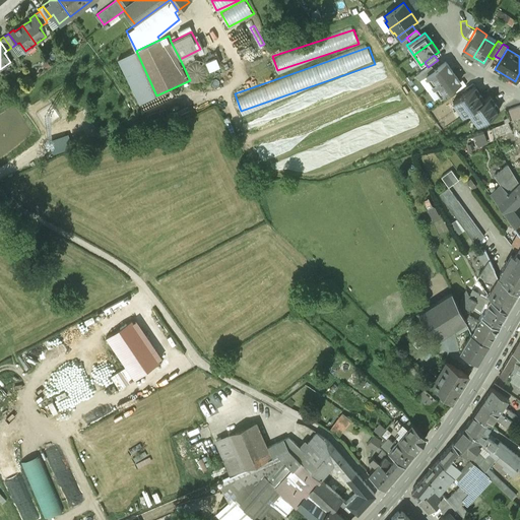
[(187,73),(188,76),(190,79),(193,80),(197,81),(200,81),(203,80),(206,78),(208,75),(209,72),(209,68),(208,65),(206,62),(204,60),(201,59),(197,58),(194,59),(191,61),(188,63),(187,66),(186,70),(187,73)]
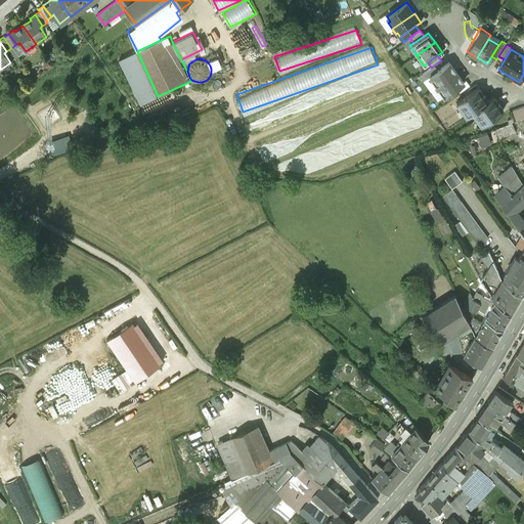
[(456,73),(449,62),(437,71),(429,77),(436,87),(456,73)]
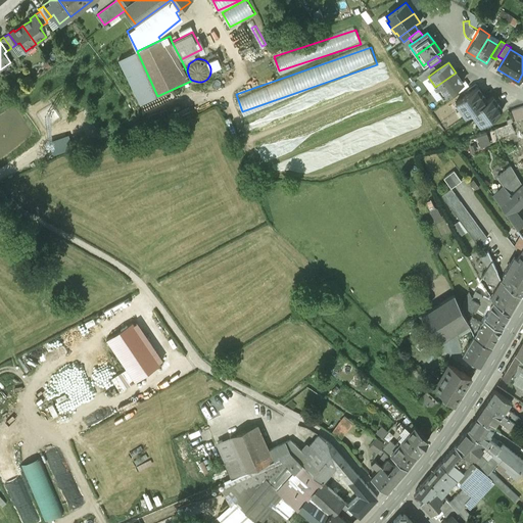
[(428,77),(436,70),(433,65),(430,67),(418,76),(422,81),(428,77)]
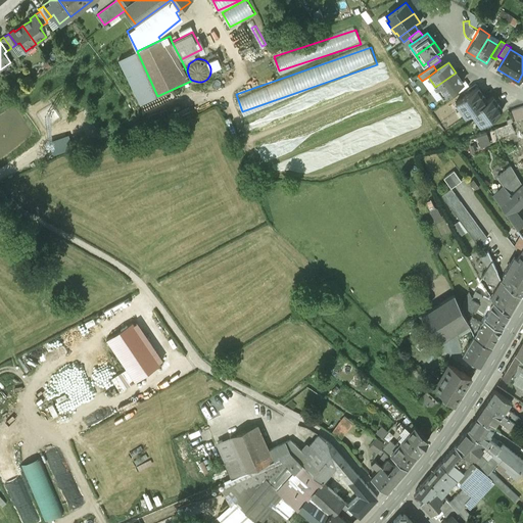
[(463,83),(456,73),(435,87),(442,96),(455,88),(463,83)]
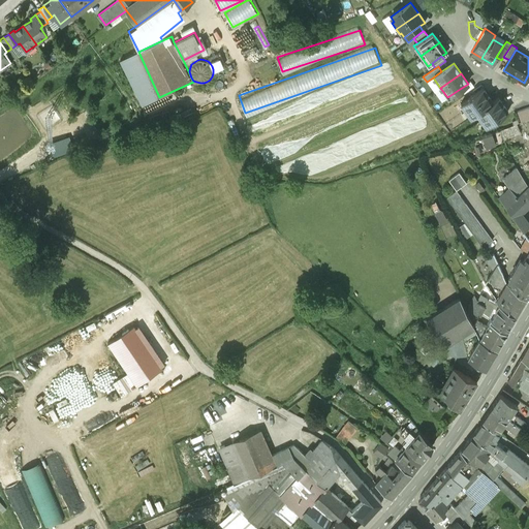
[(470,82),(468,84),(460,89),(464,93),(473,87),(470,82)]
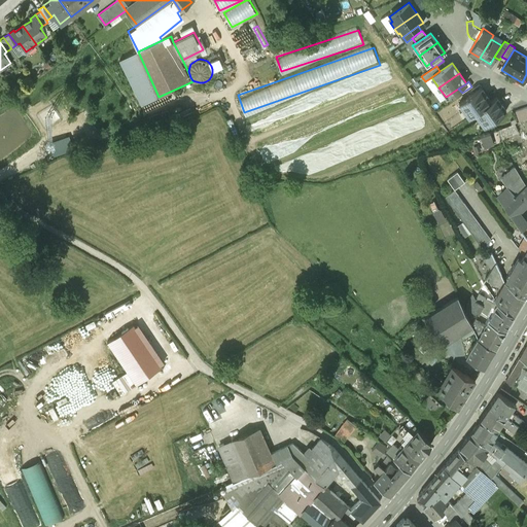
[(490,101),(481,88),(458,103),(468,117),(475,113),(484,127),(505,111),(496,97),(490,101)]
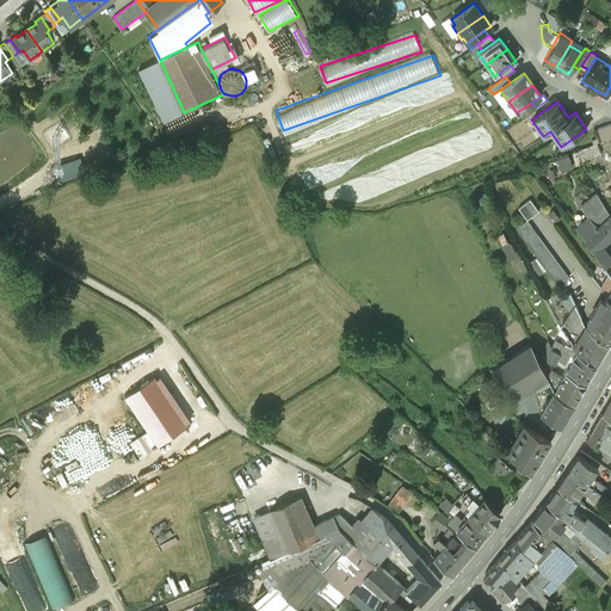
[(610,122),(598,127),(602,139),(610,135),(610,122)]
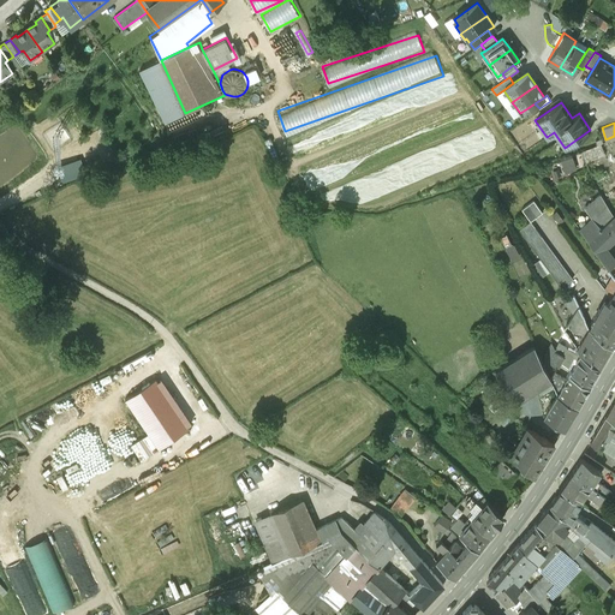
[(601,143),(583,150),(587,163),(605,155),(601,143)]
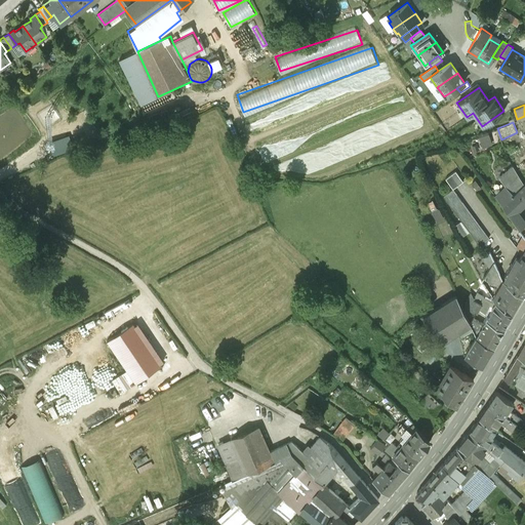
[(490,132),(480,134),(482,147),(493,145),(490,132)]
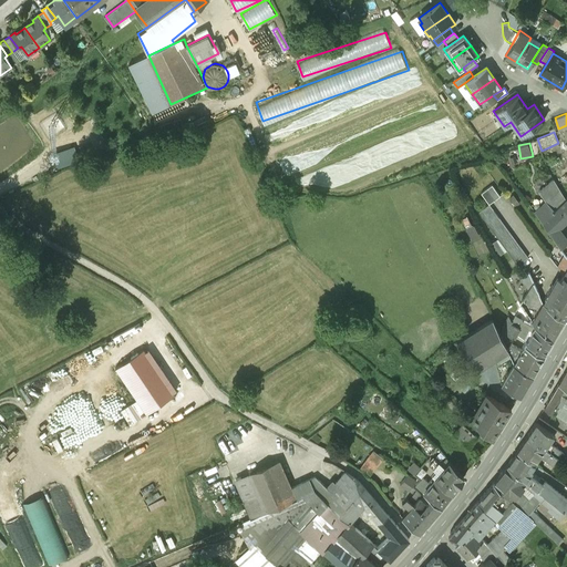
[(61,153),(48,155),(50,169),(64,167),(61,153)]
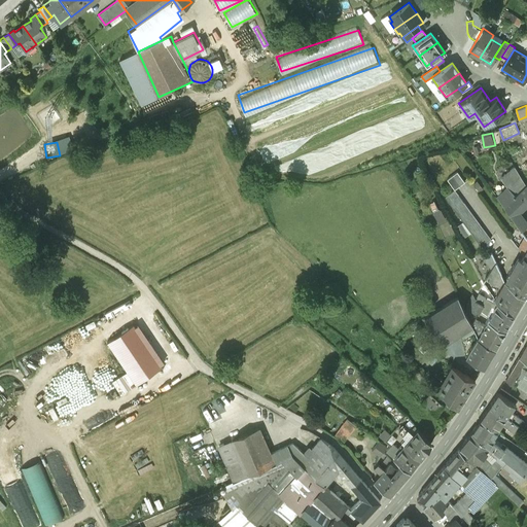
[(526,204),(526,184),(526,186),(516,169),(501,179),(514,198),(523,208),(526,204)]
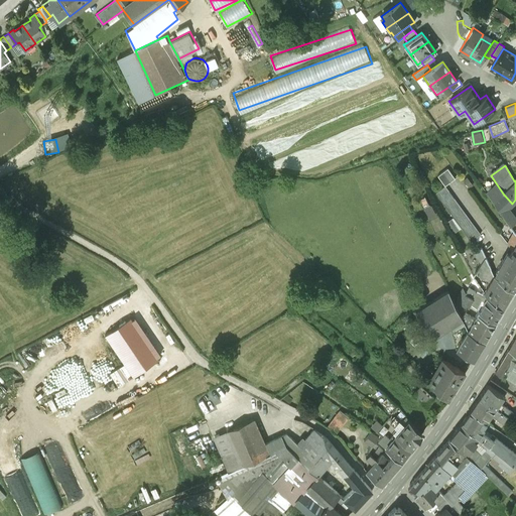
[(154,171),(155,177),(172,174),(171,168),(154,171)]
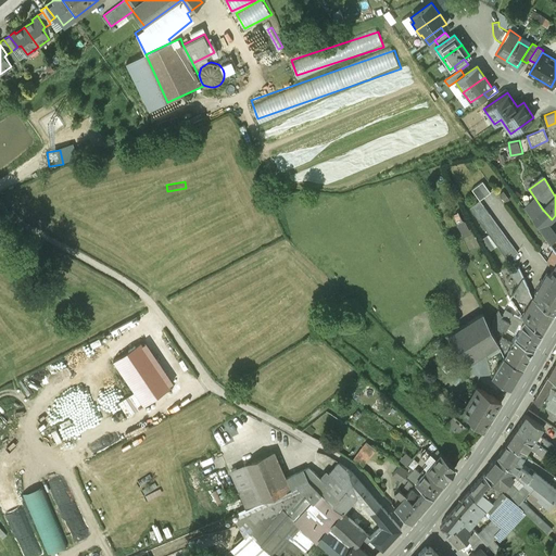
[(471,189),(479,200),(490,192),(482,181),(471,189)]
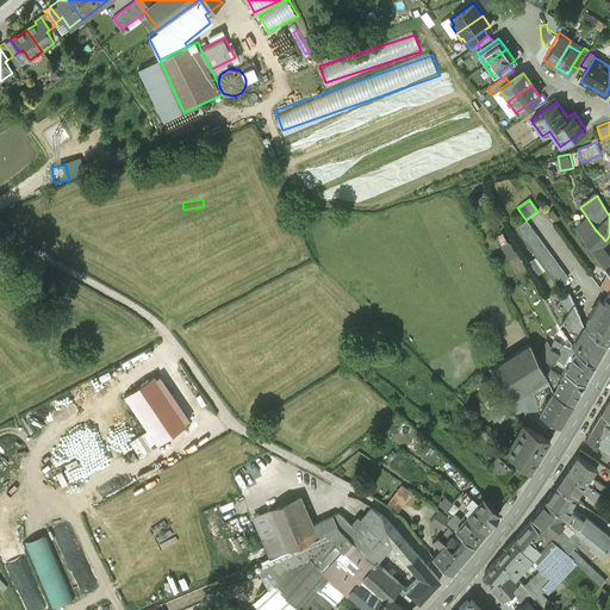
[(567,277),(526,219),(515,228),(556,284),(567,277)]
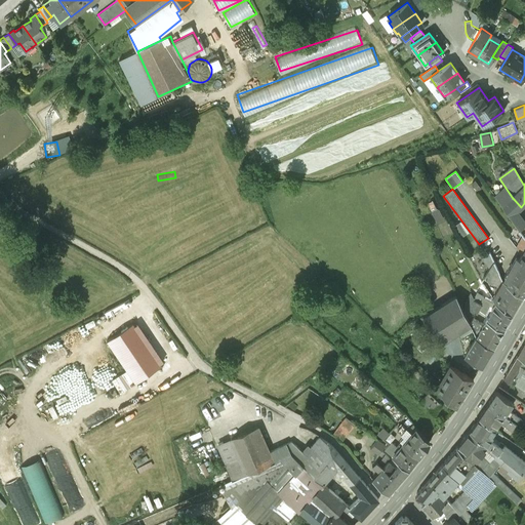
[(521,207),(512,197),(502,206),(519,229),(524,224),(524,223),(517,211),(521,207)]
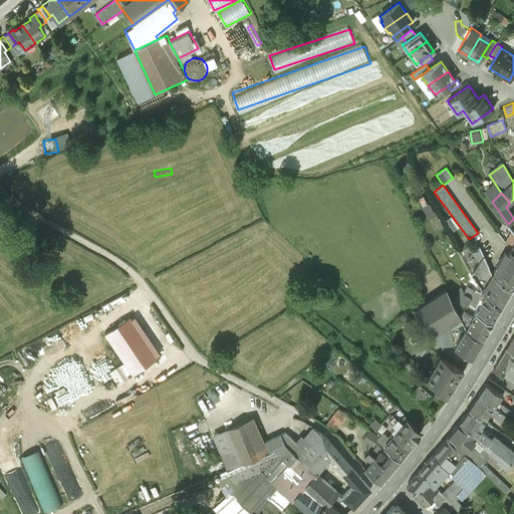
[(506,234),(512,229),(508,224),(502,228),(506,234)]
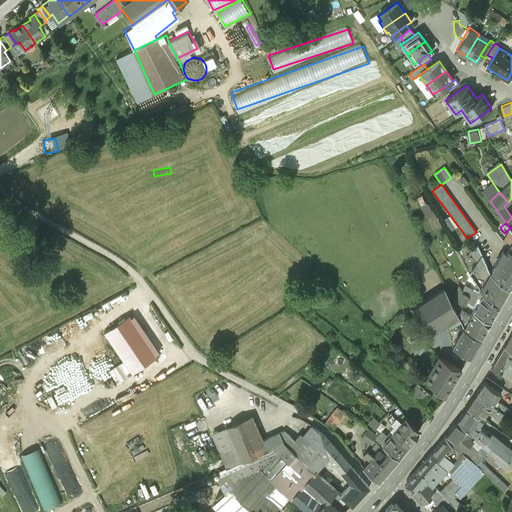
[(484,277),(487,272),(475,246),(470,251),(477,260),(472,270),(484,277)]
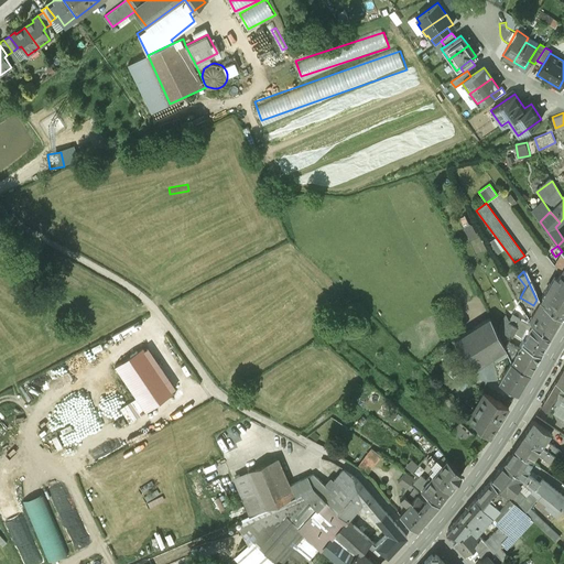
[(560,316),(563,308),(563,274),(561,273),(559,272),(541,305),(560,316)]
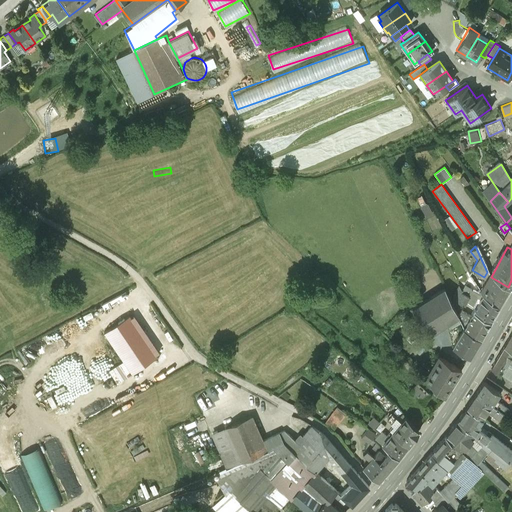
[(498,305),(508,287),(491,277),(489,276),(487,272),(484,277),(482,280),(485,282),(479,291),(482,296),(498,305)]
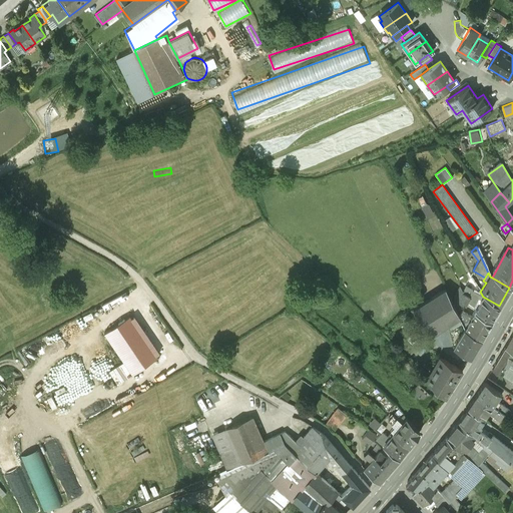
[(467,285),(462,294),(470,298),(475,290),(467,285)]
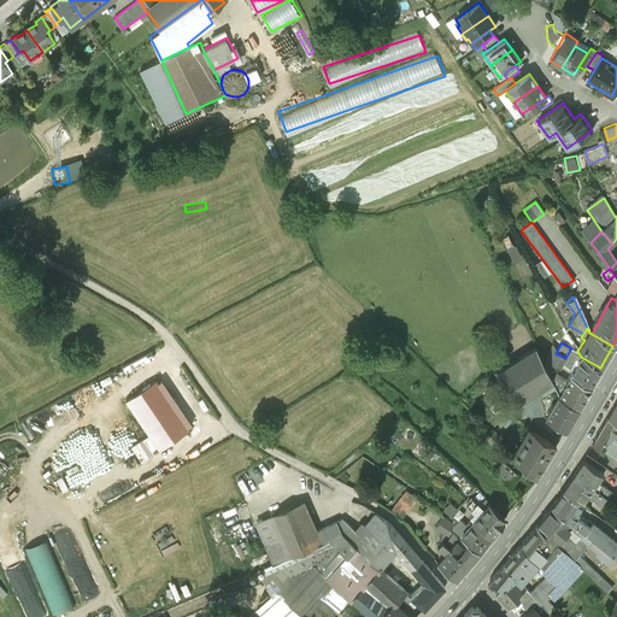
[(550,376),(535,348),(497,372),(512,400),(550,376)]
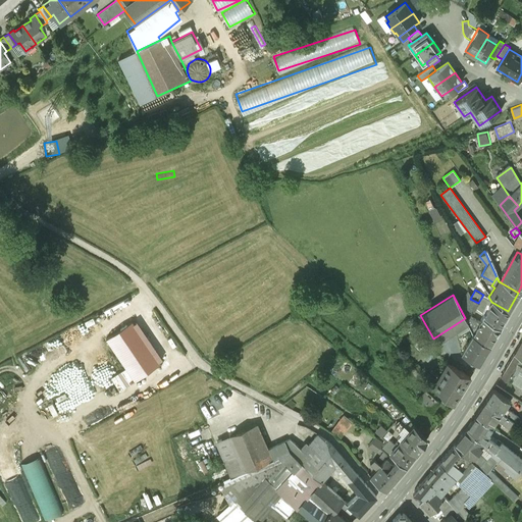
[(478,303),(470,299),(465,308),(473,312),(478,303)]
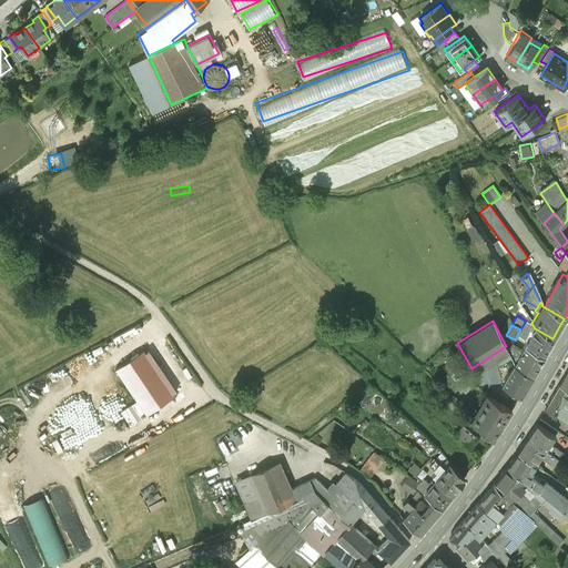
[(544,355),(553,338),(535,328),(526,345),(544,355)]
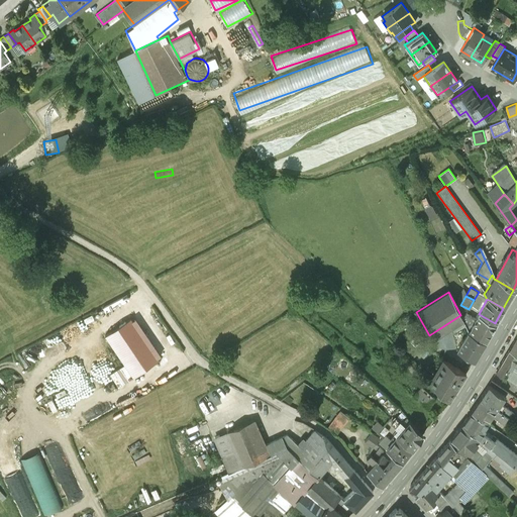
[(485,341),(495,323),(479,314),(469,332),(485,341)]
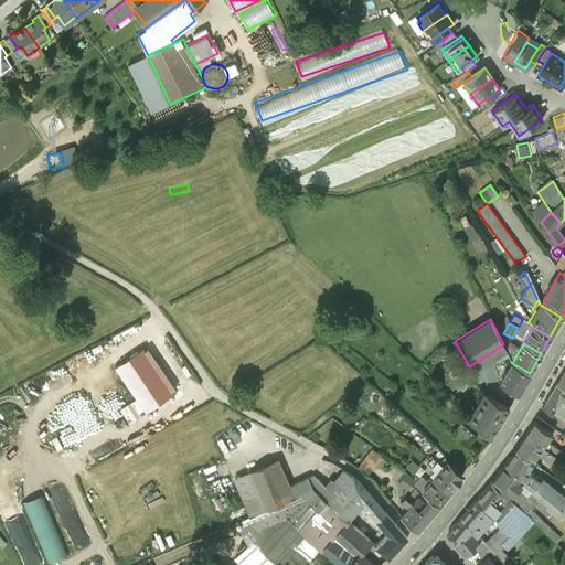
[(142,347),(115,365),(146,412),(173,393),(142,347)]
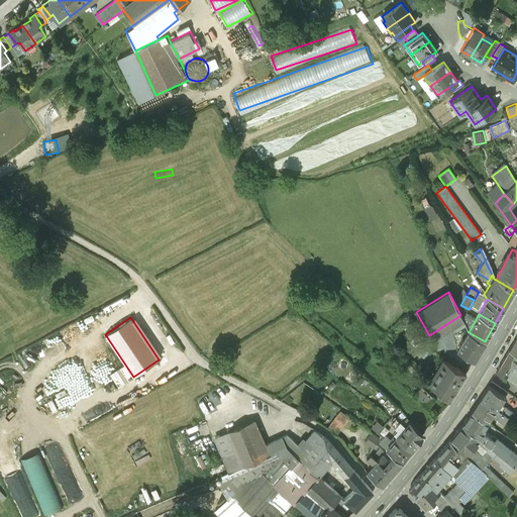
[(474,359),(485,341),(469,332),(457,349),(474,359)]
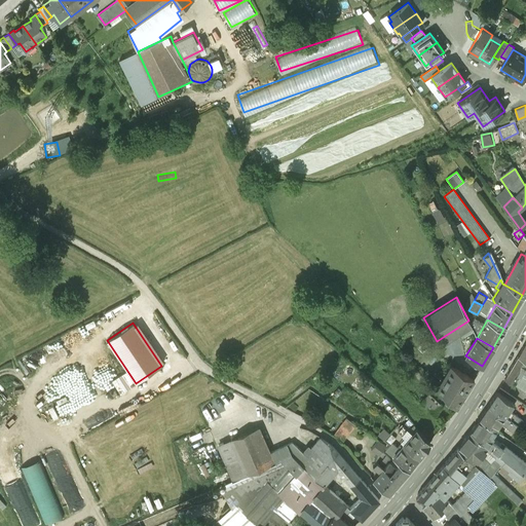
[(429,345),(420,354),(430,364),(439,354),(429,345)]
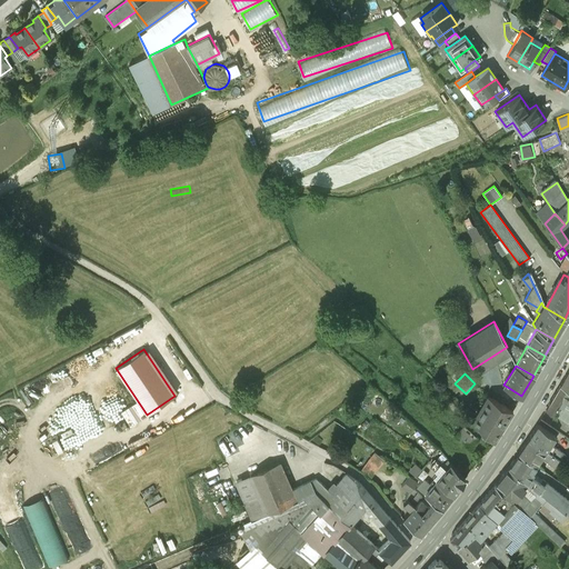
[(568,402),(568,390),(560,385),(546,409),(552,413),(560,403),(563,406),(567,401),(568,402)]
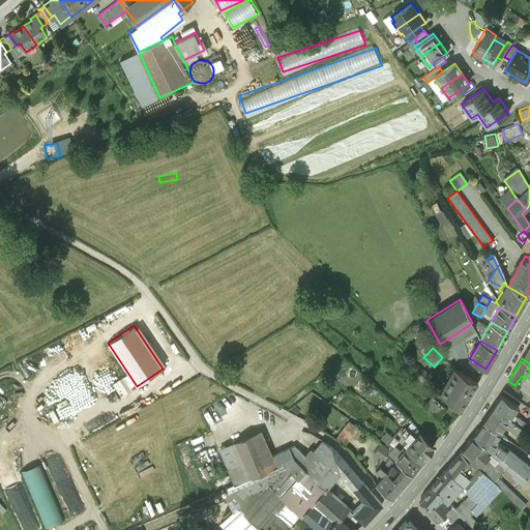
[(460,411),(477,382),(454,367),(449,377),(452,379),(443,394),(448,401),(460,411)]
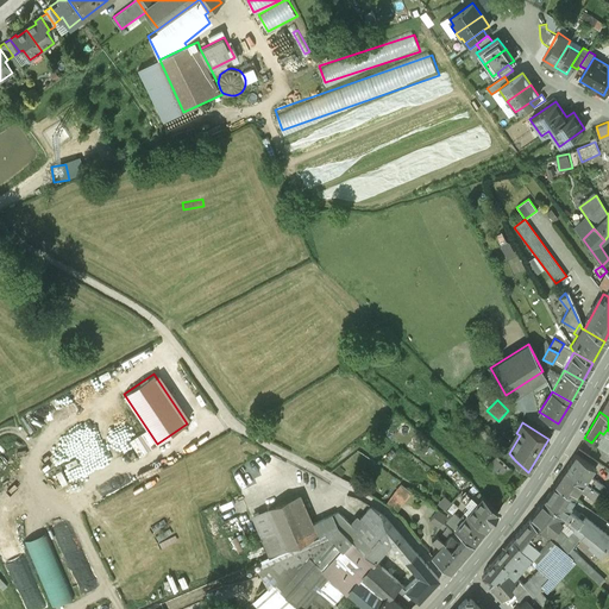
[(576,453),(565,468),(590,485),(594,479),(588,475),(594,466),(576,453)]
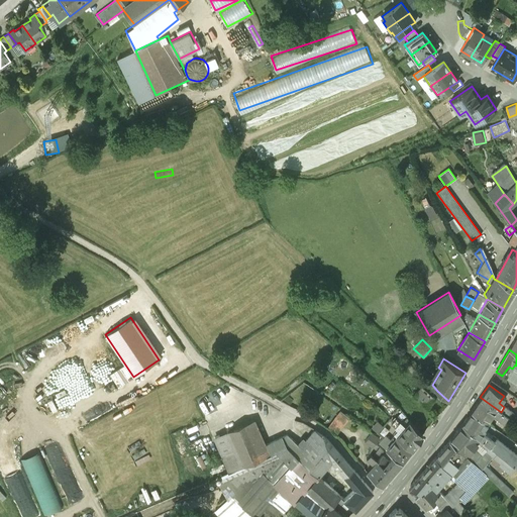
[(448,401),(437,391),(429,399),(427,397),(421,403),(434,416),(448,401)]
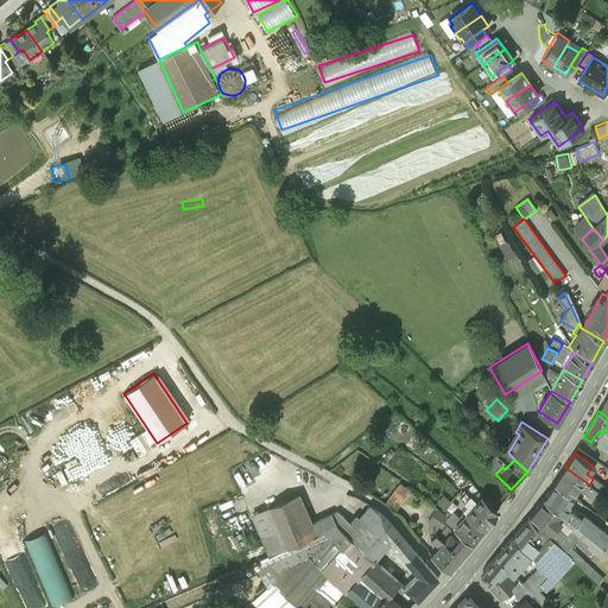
[(564,467),(555,483),(571,495),(577,488),(593,499),(597,491),(589,485),(564,467)]
